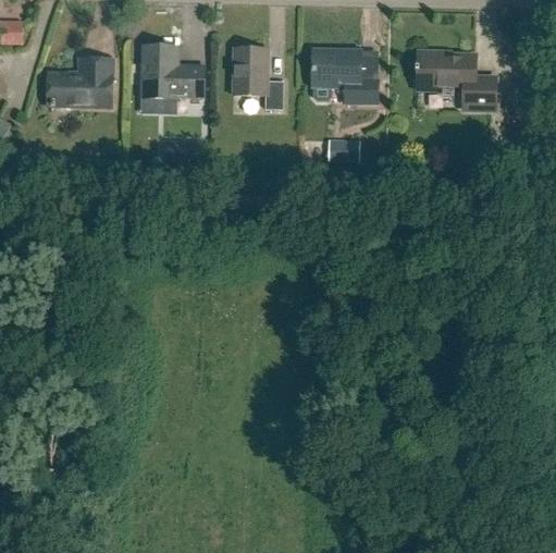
[(22,21),(4,21),(4,27),(0,26),(0,41),(21,42),(22,21)]
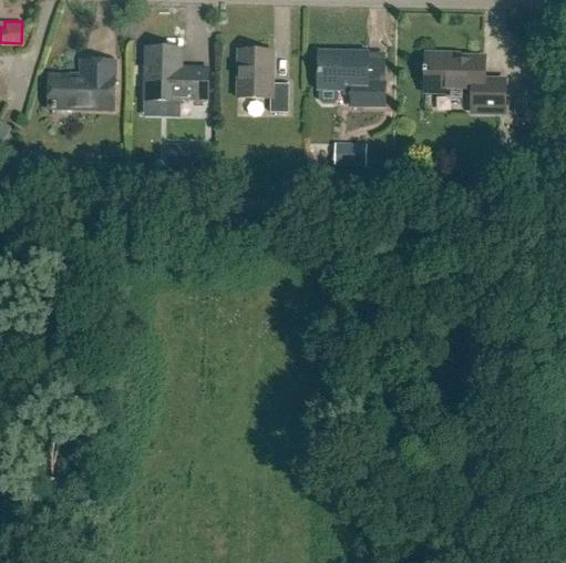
[(207,100),(208,67),(182,67),(182,48),(145,47),(143,101),(181,101),(181,99),(207,100)]
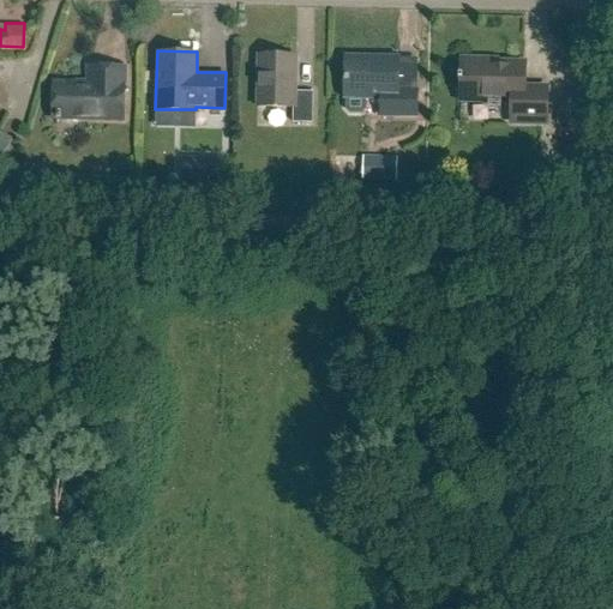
[(361,110),(365,106),(366,92),(380,92),(380,109),(416,110),(416,84),(396,84),(397,52),(374,52),(374,56),(344,56),(343,106),(349,109),(361,110)]
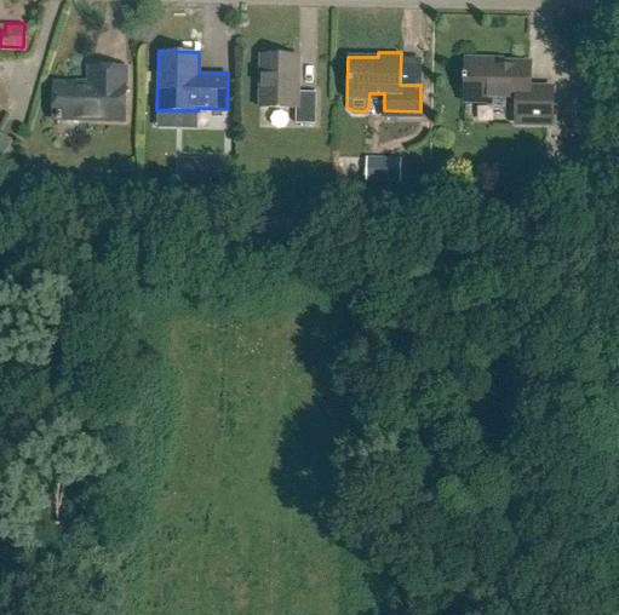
[(314,121),(315,91),(297,91),(298,55),(261,53),(258,105),(294,107),(294,121),(314,121)]
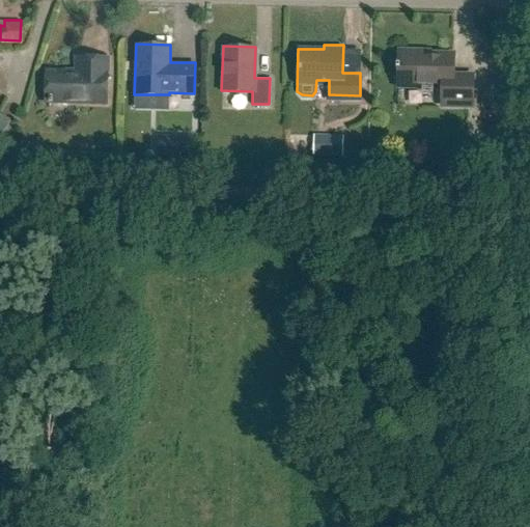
[(470,104),(471,73),(451,73),(451,52),(420,52),(420,50),(398,50),(397,84),(441,85),(441,103),(470,104)]
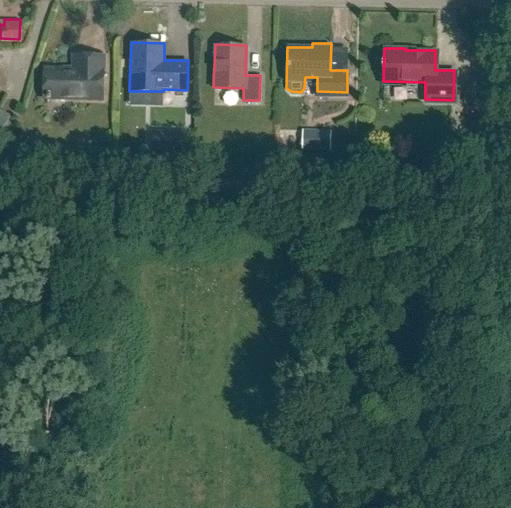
[(103,97),(103,53),(73,53),(72,66),(43,66),(43,96),(103,97)]
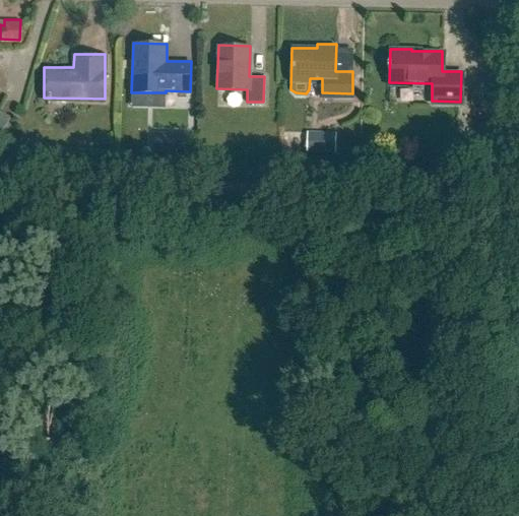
[(489,103),(489,77),(470,76),(470,103),(489,103)]
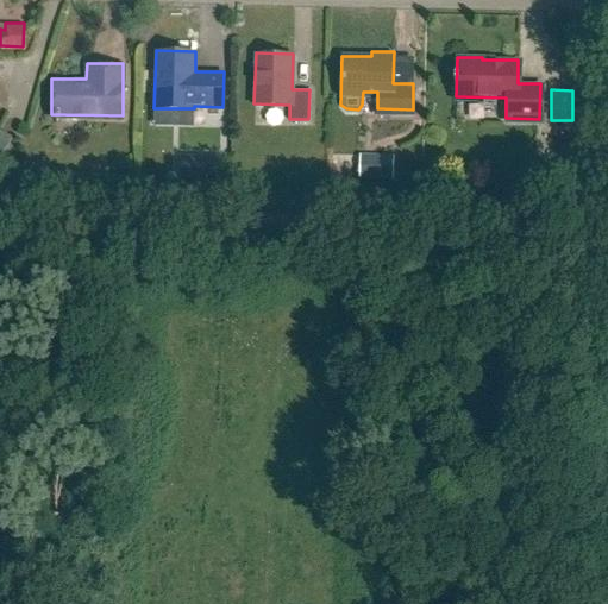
[(390,176),(392,157),(357,156),(357,175),(390,176)]
